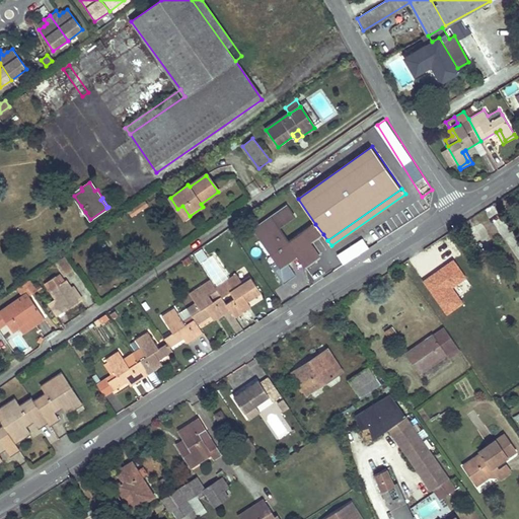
[(182,206),(177,209),(184,219),(190,216),(182,206)]
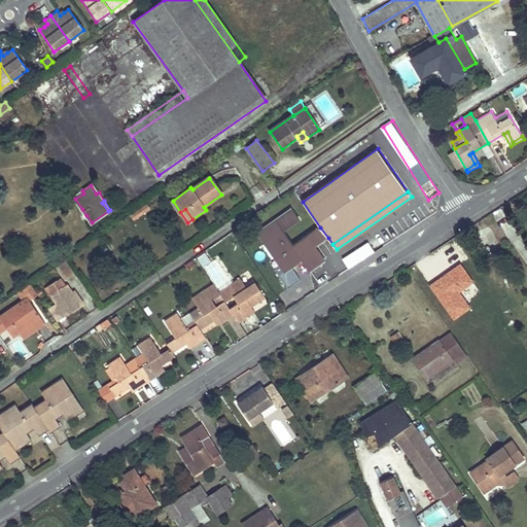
[(292,209),(258,233),(266,244),(269,241),(279,256),(276,258),(281,266),(275,270),(288,288),(301,280),(292,268),(296,265),(293,261),(300,256),(307,251),(300,242),(293,246),(283,232),(300,219),(292,209)]
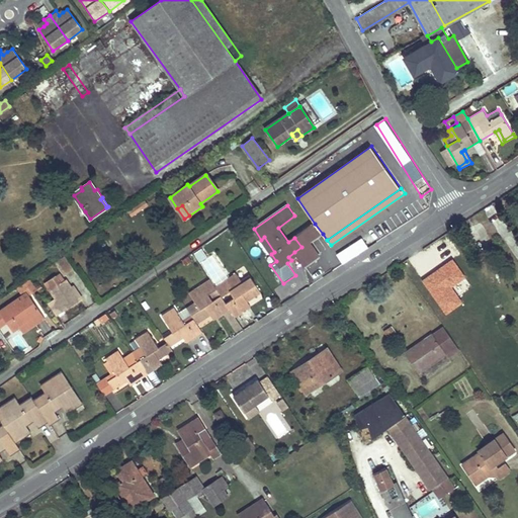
[(315,224),(294,238),(301,247),(294,252),(297,256),(305,267),(320,256),(310,242),(323,234),(315,224)]
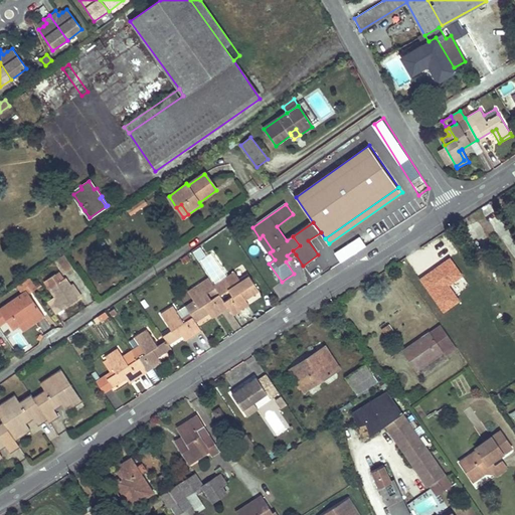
[(263,235),(260,238),(270,252),(273,250),(263,235)]
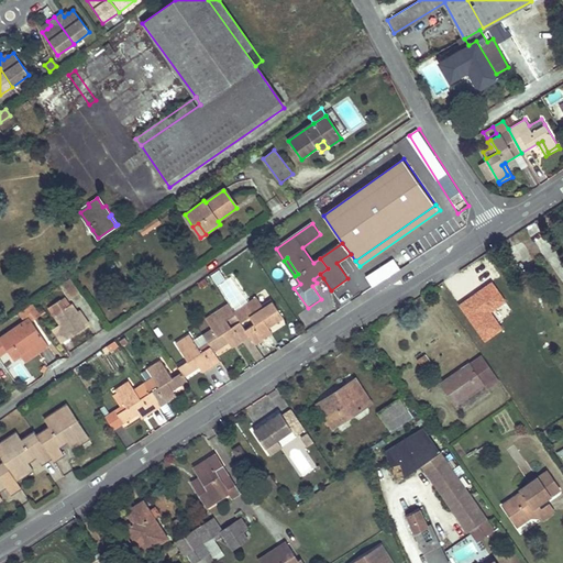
[(367,278),(374,288),(400,271),(394,261),(367,278)]
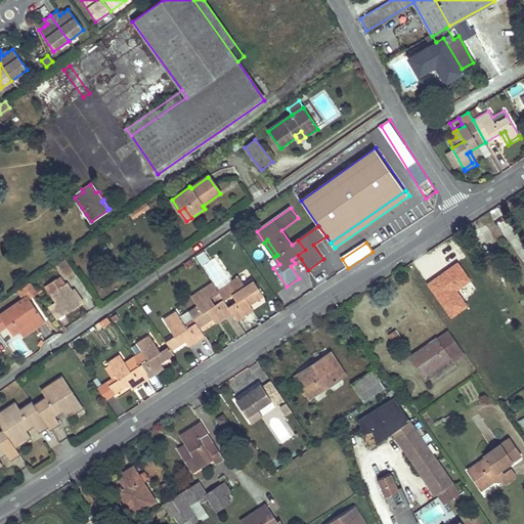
[(204,251),(195,256),(203,265),(210,260),(204,251)]
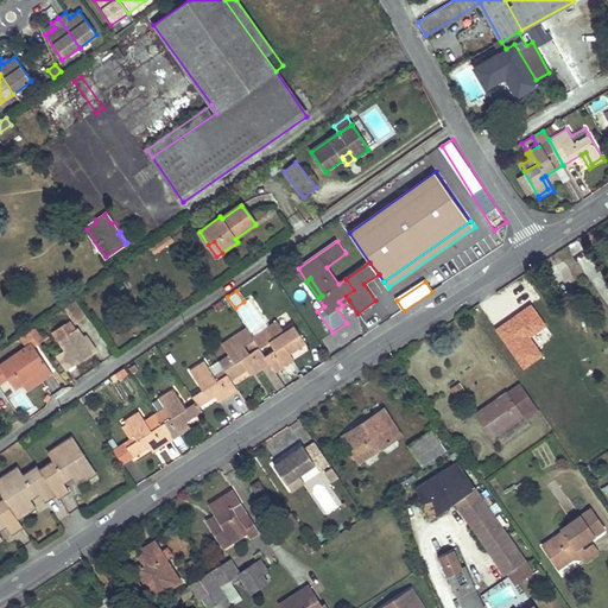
[(87,317),(77,302),(65,310),(76,324),(87,317)]
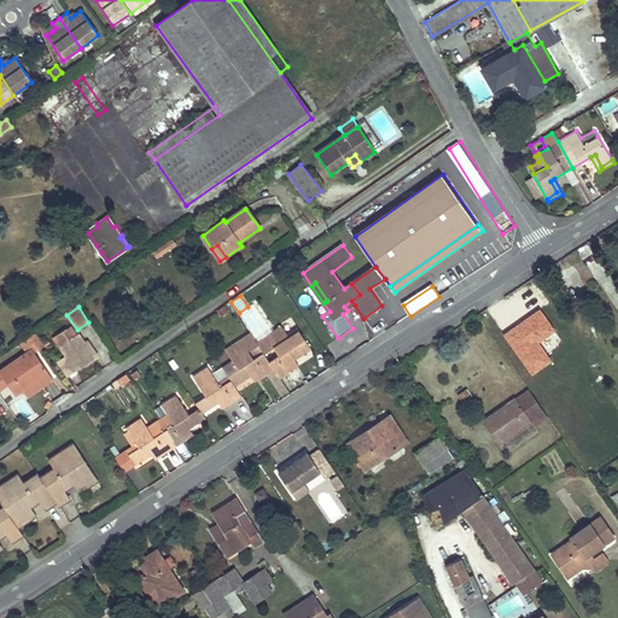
[(286,331),(296,326),(292,316),(281,322),(286,331)]
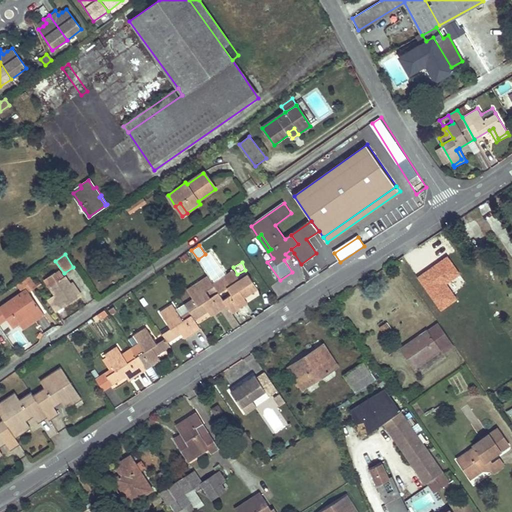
[(233,270),(212,284),(219,294),(227,288),(231,294),(223,300),(227,306),(232,313),(244,305),(241,300),(245,298),(258,290),(246,273),(238,278),(233,270)]
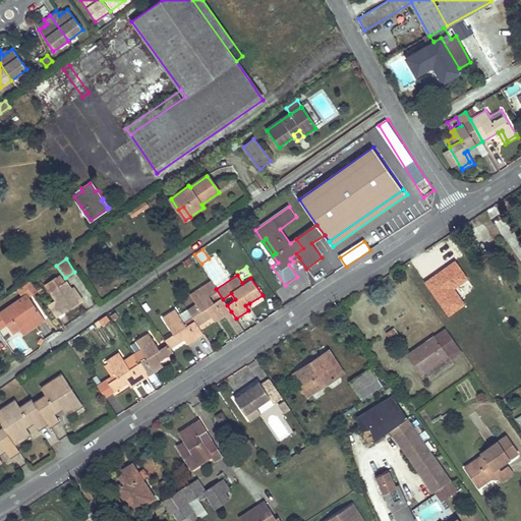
[(61,285),(56,278),(46,285),(56,299),(48,305),(57,319),(80,302),(71,289),(66,281),(61,285)]
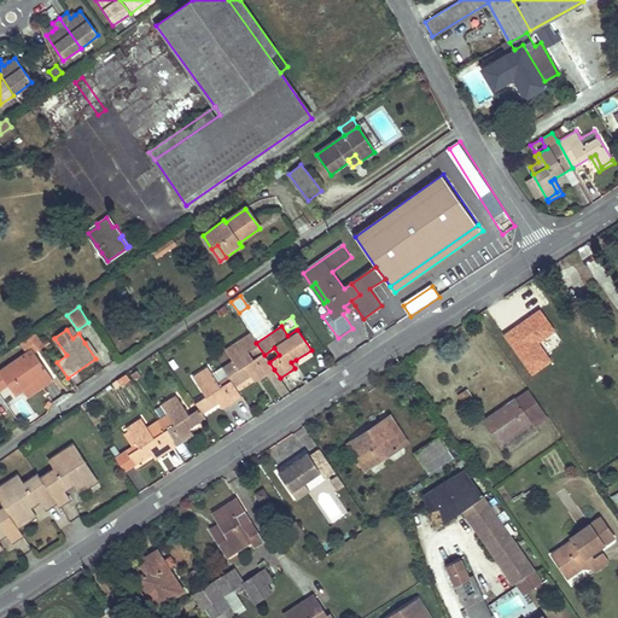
[(39,350),(46,345),(36,332),(24,340),(30,348),(35,345),(39,350)]
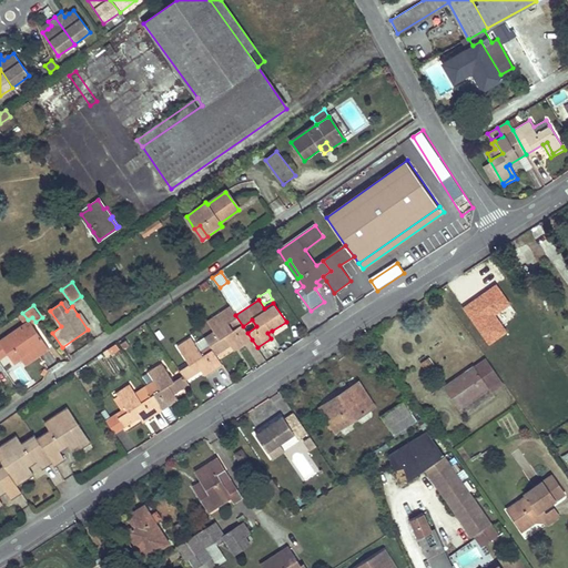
[(235,315),(230,306),(208,321),(214,331),(204,337),(210,345),(212,350),(216,355),(231,345),(235,343),(239,347),(252,340),(247,333),(243,326),(235,315)]
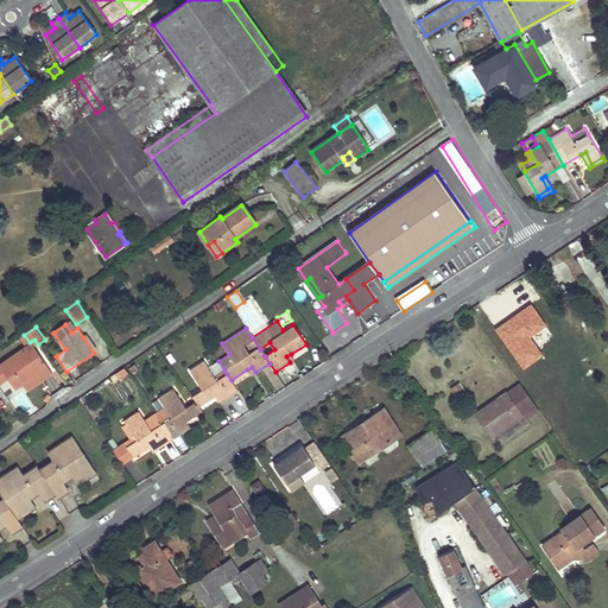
[(87,335),(83,337),(94,353),(97,350),(87,335)]
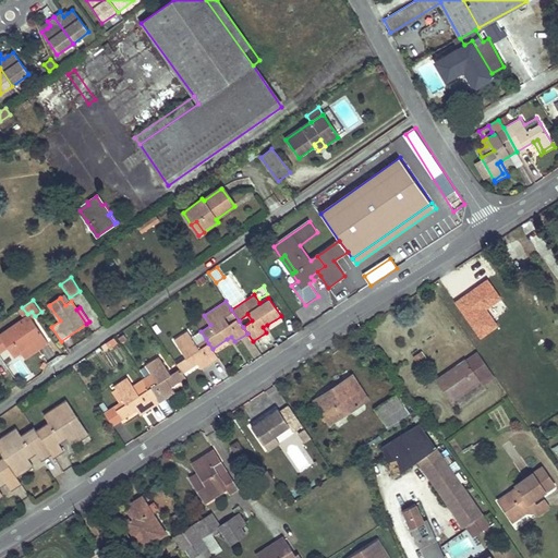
[(474,330),(465,336),(477,353),(493,375),(508,397),(516,391),(540,425),(557,412),(557,373),(513,310),(477,335),(474,330)]
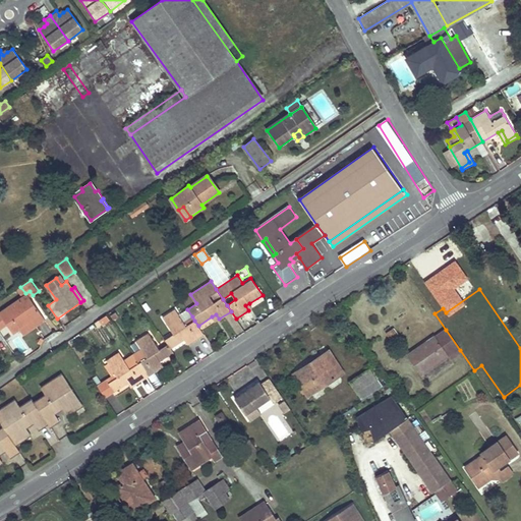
[(34,302),(27,295),(0,313),(0,330),(8,325),(13,332),(18,329),(41,313),(37,307),(34,309),(31,304),(34,302)]
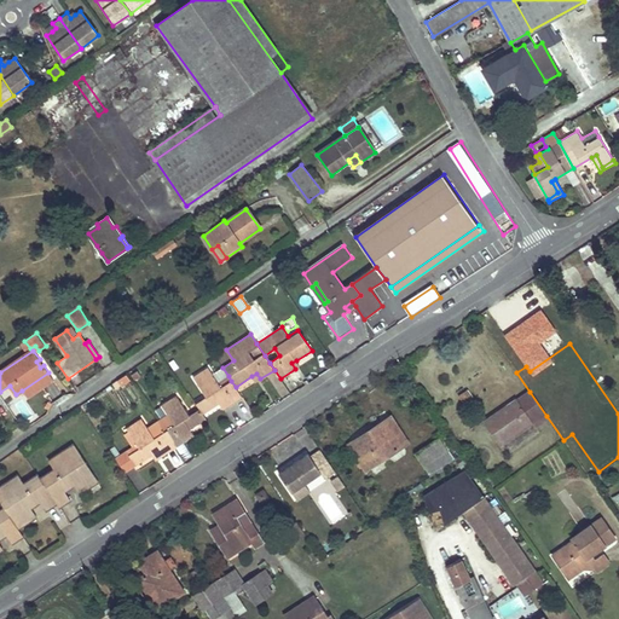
[(236,387),(231,381),(221,387),(219,383),(208,368),(194,377),(207,398),(196,404),(200,409),(203,415),(220,404),(225,400),(229,405),(242,397),(236,387)]
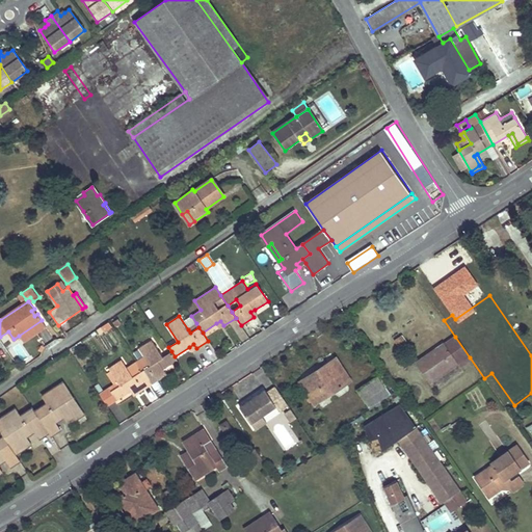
[(42,320),(19,336),(24,343),(36,334),(35,333),(46,325),(42,320)]
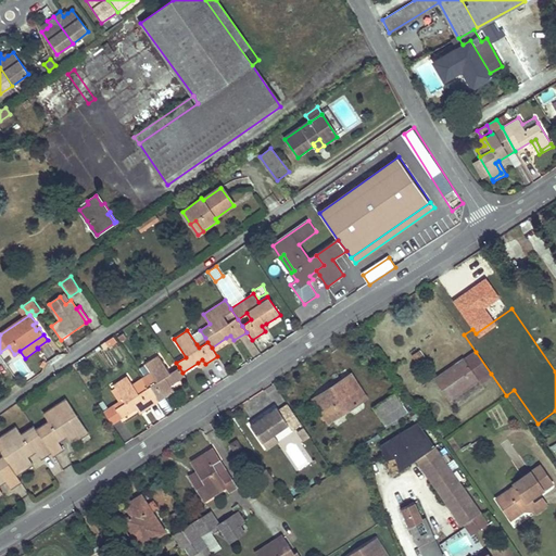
[(113,337),(105,342),(109,346),(115,342),(113,337)]
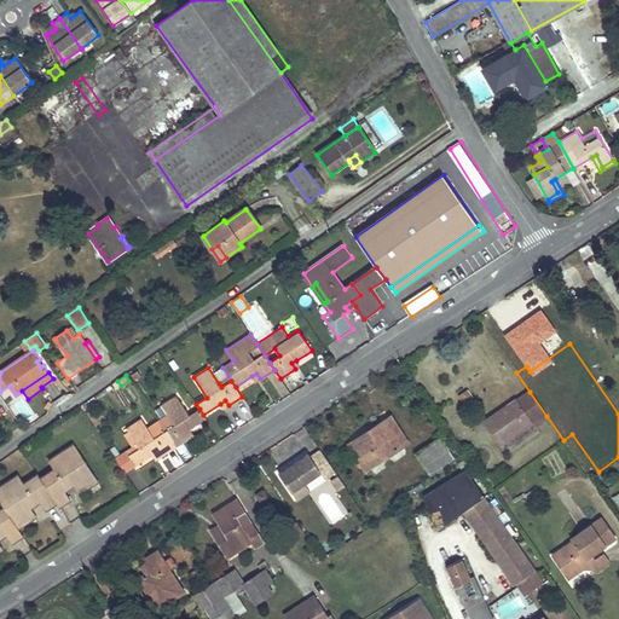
[(221,387),(231,381),(229,376),(219,383),(221,387)]
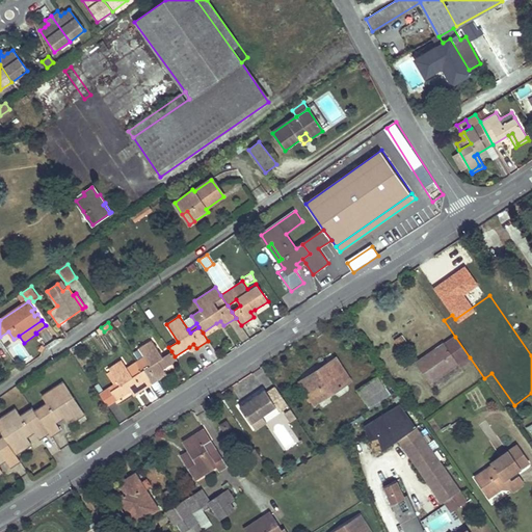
[(399,334),(393,337),(400,347),(406,343),(402,336),(401,337),(399,334)]
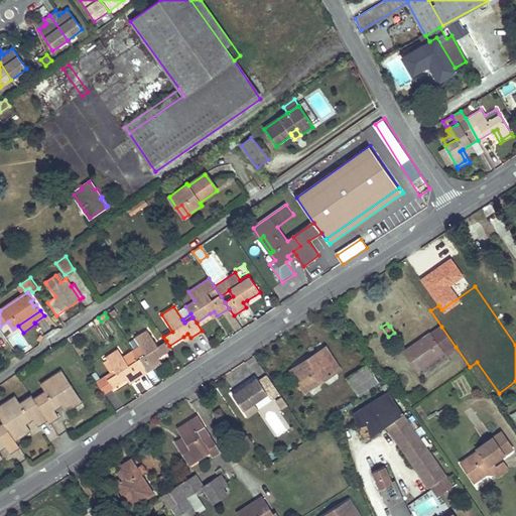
[(413,346),(404,353),(416,372),(456,347),(441,327),(432,333),(431,332),(424,337),(426,340),(414,347),(413,346)]
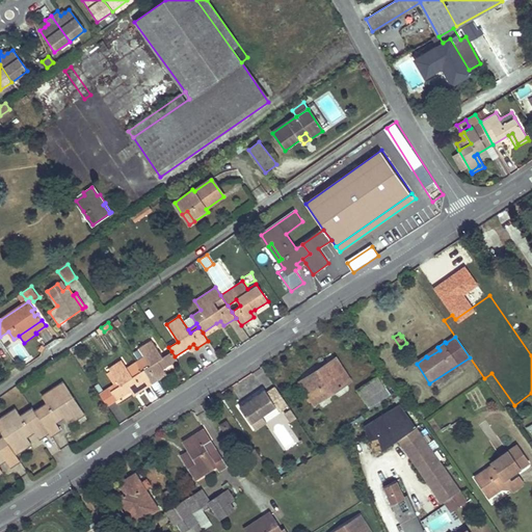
[(151,366),(141,371),(151,384),(162,376),(159,372),(163,369),(177,360),(175,356),(171,351),(163,356),(152,340),(139,349),(148,362),(151,366)]
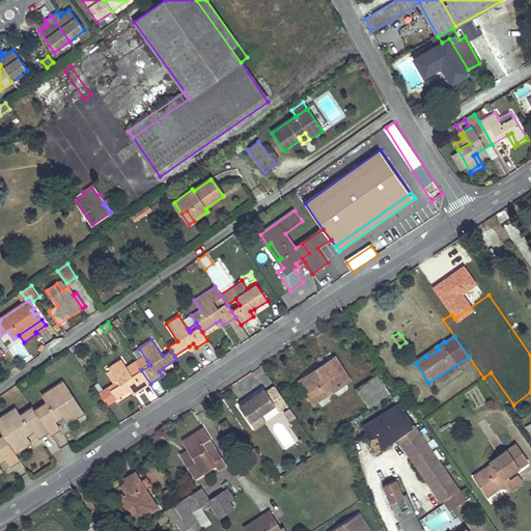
[(308,374),(299,381),(314,403),(351,381),(335,358),(326,364),(327,367),(310,378),(308,374)]
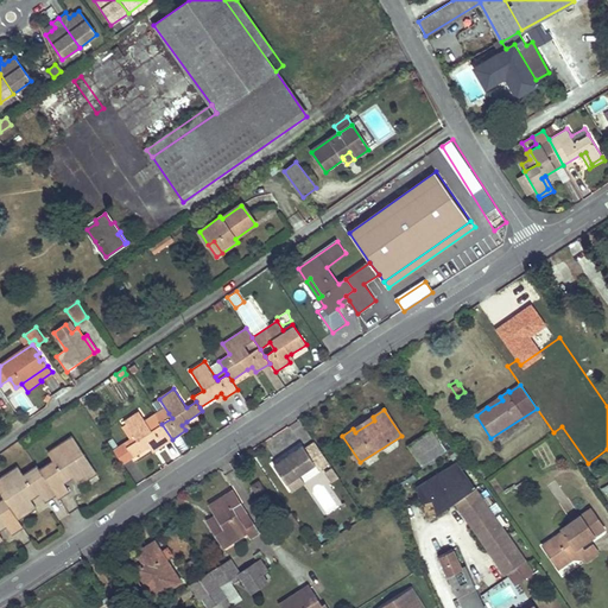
[(140,412),(125,423),(127,426),(138,441),(127,448),(133,457),(149,447),(154,443),(158,449),(172,439),(162,424),(152,430),(146,422),(140,412)]
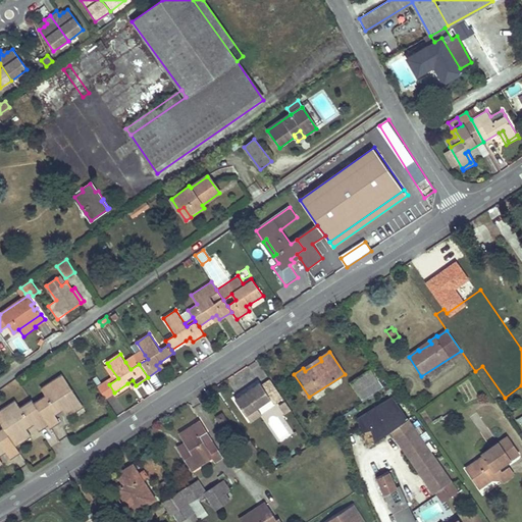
[(145,355),(136,361),(139,364),(148,359),(145,355)]
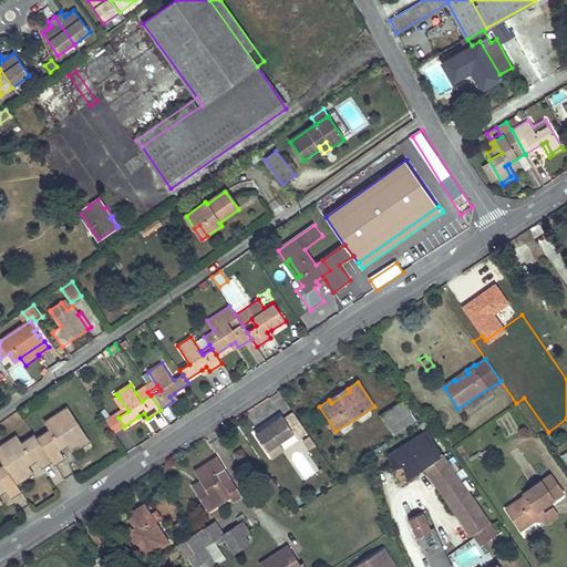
[(147,392),(144,388),(136,393),(142,401),(151,395),(147,392)]
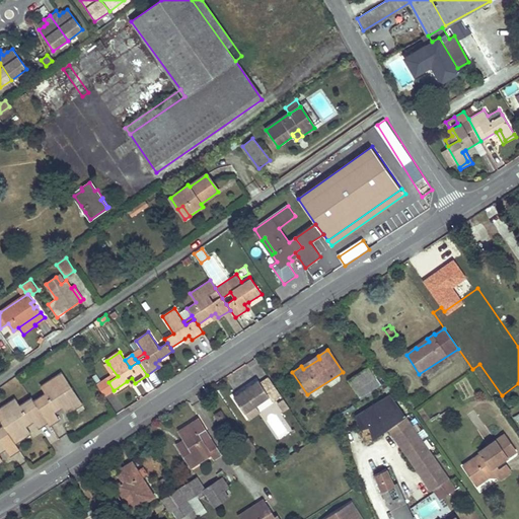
[(318,356),(301,366),(303,369),(319,359),(318,356)]
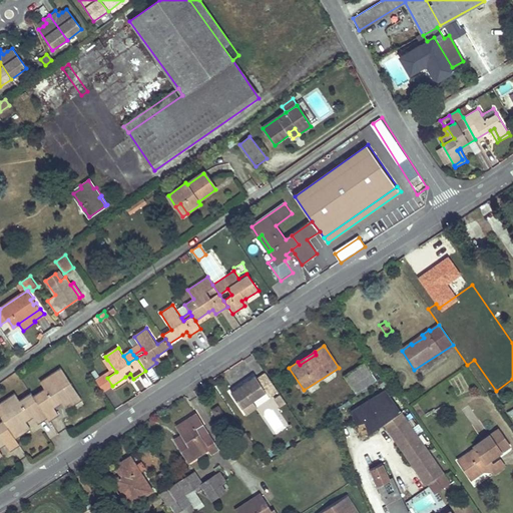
[(107,360),(104,362),(110,371),(105,375),(107,378),(116,372),(107,360)]
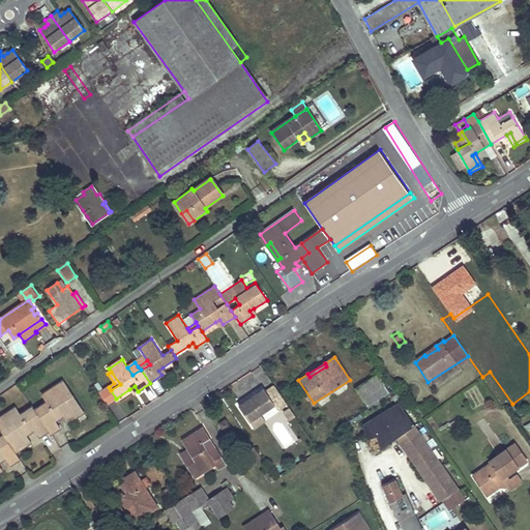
[(377,375),(355,388),(363,401),(385,387),(377,375)]
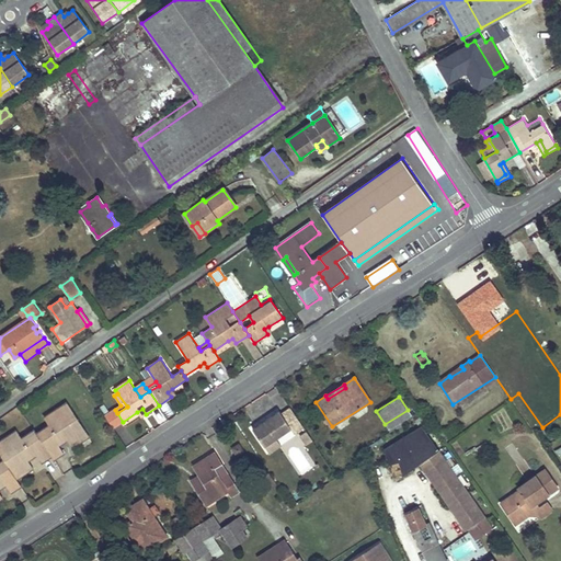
[(87,433),(67,403),(45,418),(50,425),(37,434),(52,456),(53,459),(63,453),(55,441),(58,437),(57,436),(63,433),(70,444),(87,433)]
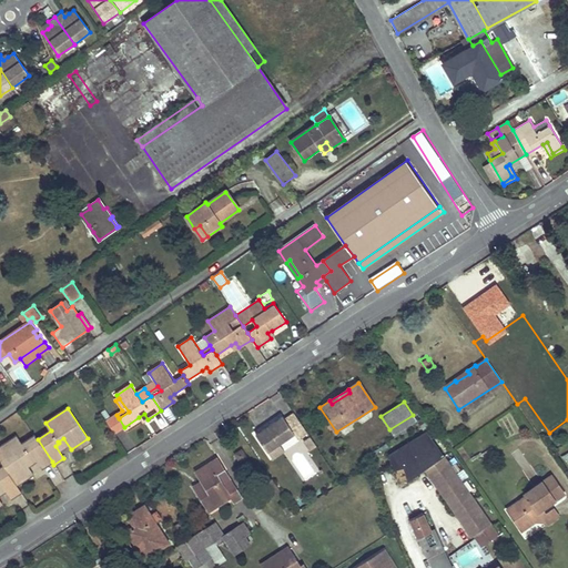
[(307,433),(294,413),(285,419),(283,416),(269,425),(271,427),(267,429),(265,427),(255,434),(267,452),(280,444),(294,434),(297,438),(307,433)]
